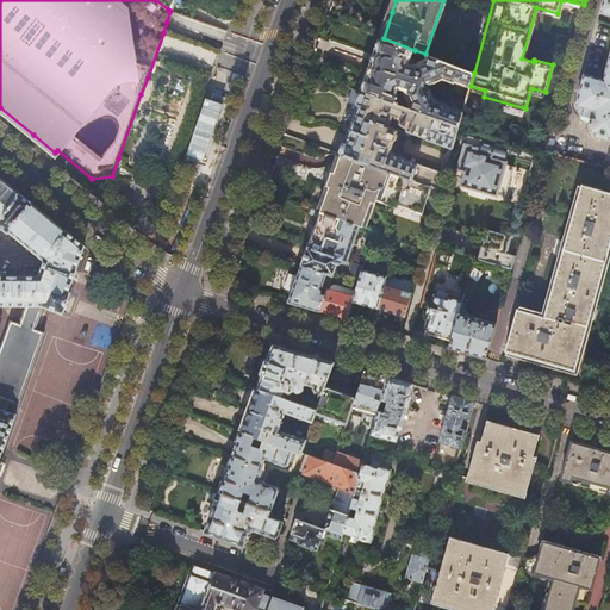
[(597,134),(596,137),(609,139),(609,0),(604,0),(602,13),(609,14),(609,61),(605,80),(586,75),(578,106),(579,106),(579,107),(584,114),(583,116),(595,119),(591,132),(597,134)]
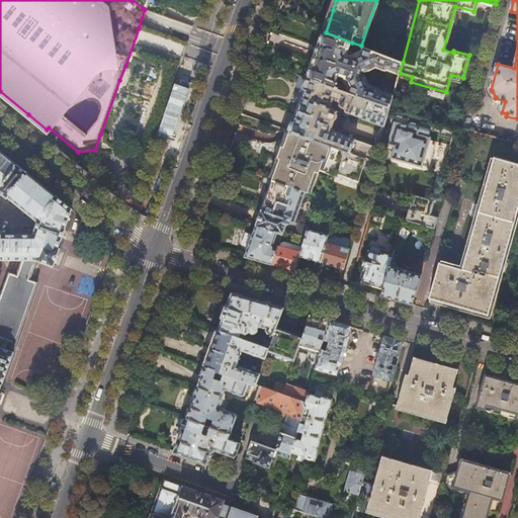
[(352,42),(326,32),(325,32),(325,33),(324,33),(324,34),(323,34),(320,41),(321,41),(321,42),(321,44),(321,45),(320,46),(319,46),(317,54),(313,65),(313,66),(314,66),(314,67),(313,67),(313,68),(312,68),(311,68),(308,75),(309,76),(309,77),(309,78),(309,79),(310,79),(336,88),(339,81),(338,79),(337,79),(338,76),(346,79),(345,81),(349,89),(348,92),(391,107),(394,95),(379,90),(379,88),(371,86),(365,75),(361,74),(363,70),(366,71),(379,67),(385,69),(387,68),(400,73),(403,62),(364,47),(362,51),(355,54),(354,51),(350,49),(352,42)]
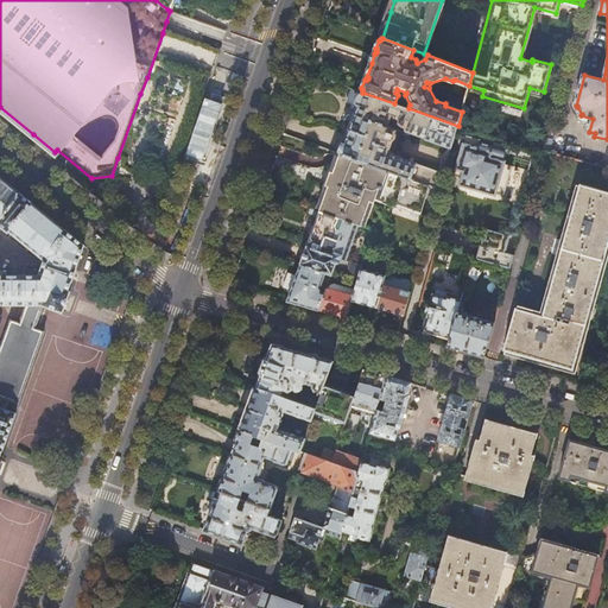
[(347,137),(341,154),(430,187),(439,190),(458,126),(409,108),(394,103),(363,93),(361,95),(360,96),(358,97),(358,99),(356,101),(356,103),(356,106),(356,108),(356,109),(353,120),(350,128),(347,137)]
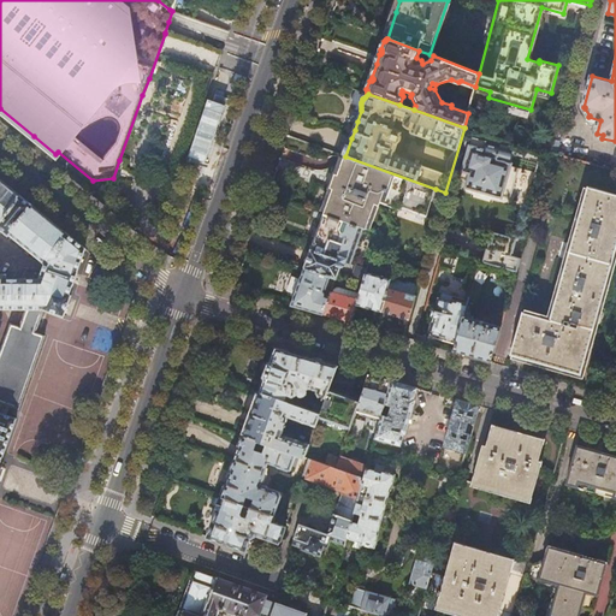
[(484,193),(502,199),(503,196),(510,199),(520,170),(511,167),(513,164),(511,164),(515,152),(487,143),(487,142),(474,137),(472,146),(471,146),(461,178),(468,181),(466,188),(484,193)]
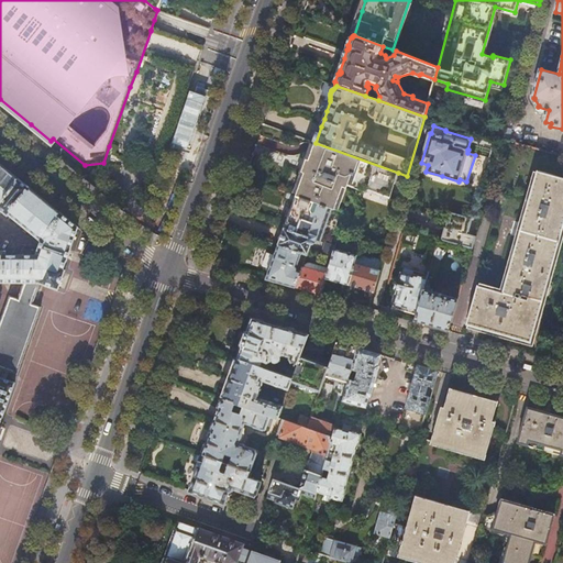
[(390,197),(398,173),(316,143),(306,170),(296,196),(333,208),(334,209),(343,186),(345,180),(390,197)]
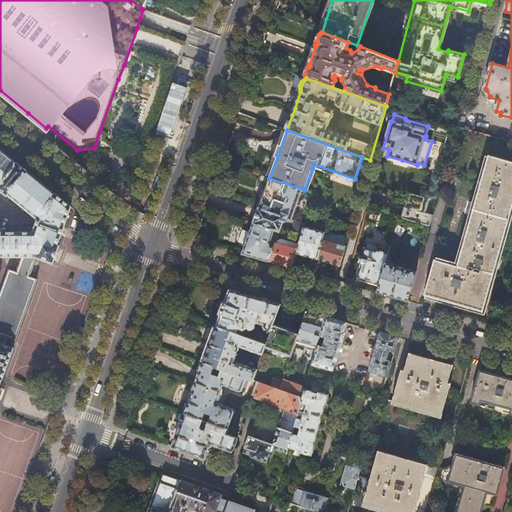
[(0,391),(2,387),(0,385),(14,348),(4,345),(7,337),(16,340),(38,279),(29,276),(31,272),(35,261),(34,261),(36,257),(53,263),(59,245),(57,245),(60,236),(61,236),(65,226),(64,225),(71,206),(0,148),(0,189),(7,196),(9,194),(38,219),(34,232),(5,232),(5,228),(0,227),(0,391)]
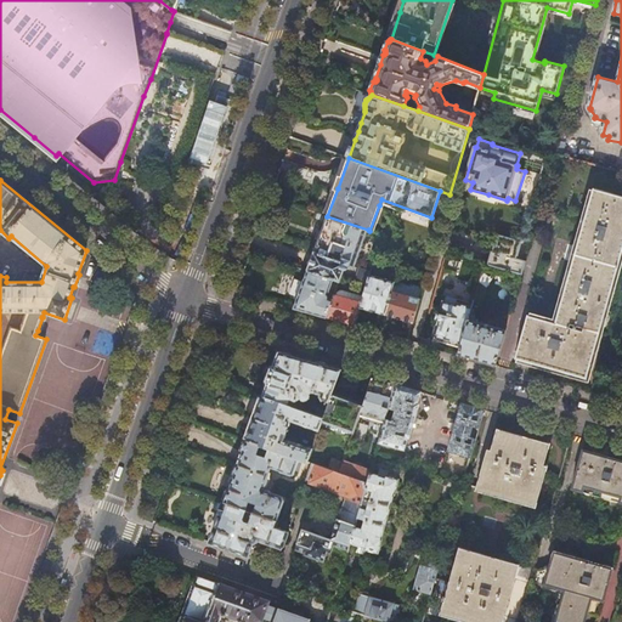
[(536,317),(529,315),(516,358),(543,366),(586,378),(600,327),(617,266),(621,248),(621,196),(592,187),(577,243),(555,322),(536,317)]
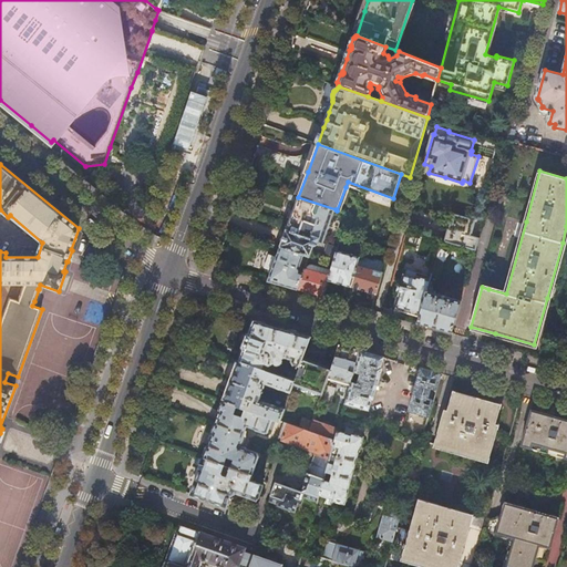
[(303,255),(309,256),(311,251),(316,240),(323,243),(336,209),(298,197),(290,194),(288,199),(297,203),(289,224),(287,230),(280,247),(303,255)]
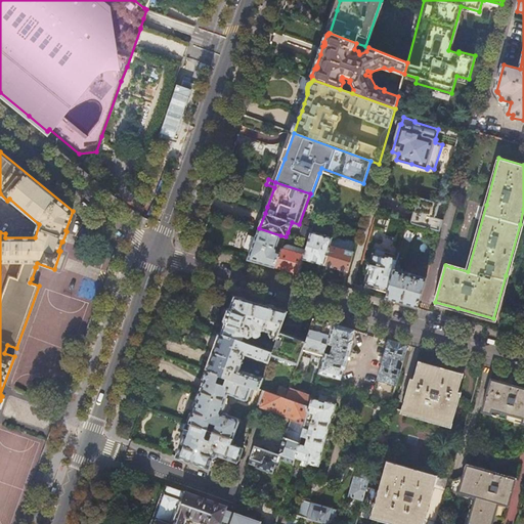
[(406,222),(436,230),(439,219),(410,211),(408,215),(406,222)]
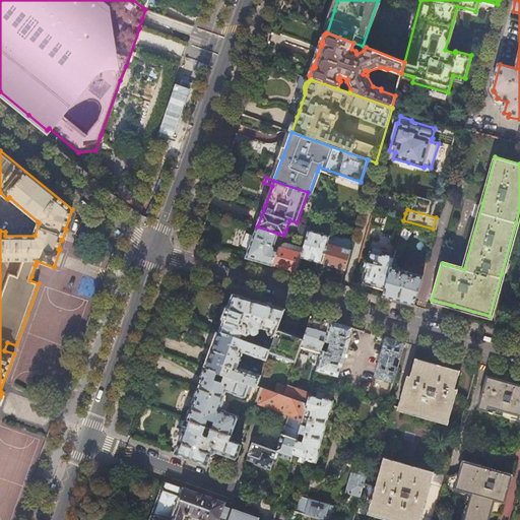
[(307,238),(310,230),(310,228),(301,225),(298,235),(307,238)]
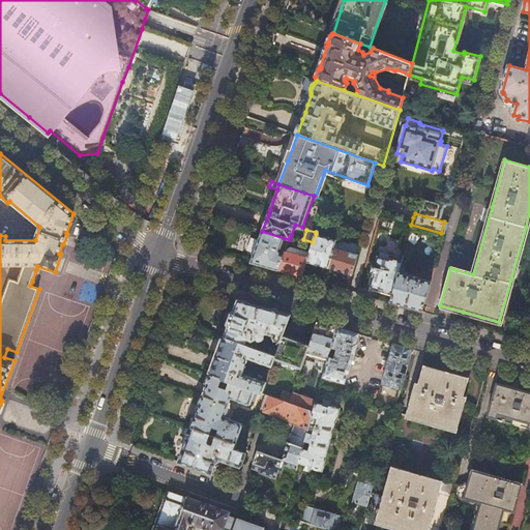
[(271,268),(278,270),(284,256),(281,255),(280,251),(281,249),(281,246),(283,247),(284,244),(282,243),(284,238),(262,231),(259,238),(256,246),(253,255),(254,255),(251,263),(256,264),(271,268)]
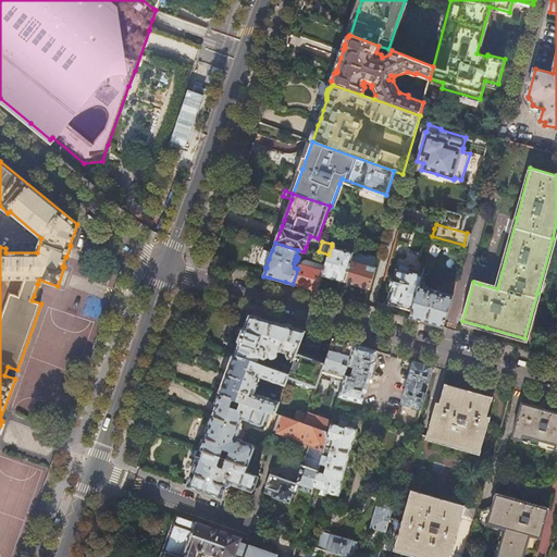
[(334,279),(345,282),(354,252),(332,246),(329,255),(324,271),(323,275),(334,279)]
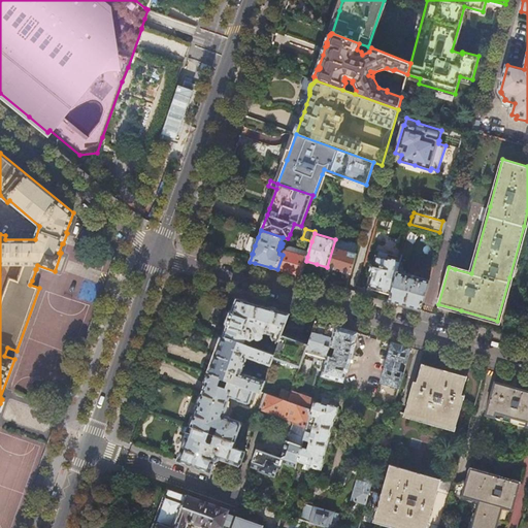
[(335,239),(327,267),(340,271),(351,274),(360,244),(349,241),(349,243),(335,239)]
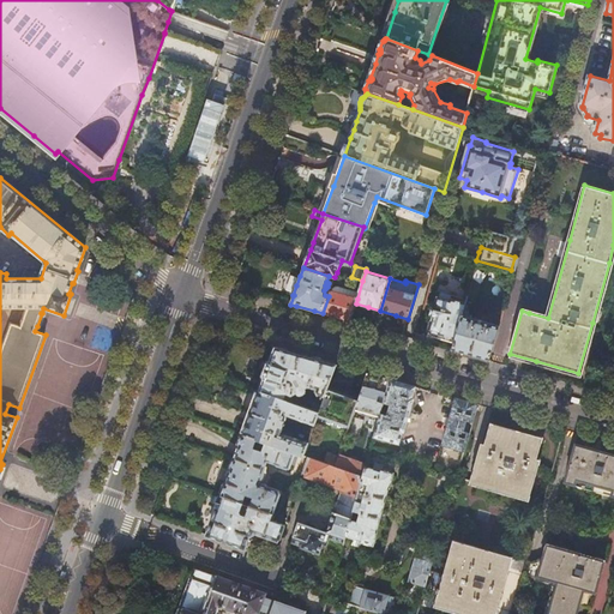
[(333,317),(351,321),(356,304),(357,299),(349,295),(350,293),(342,289),(341,293),(331,290),(329,296),(323,313),(333,317)]
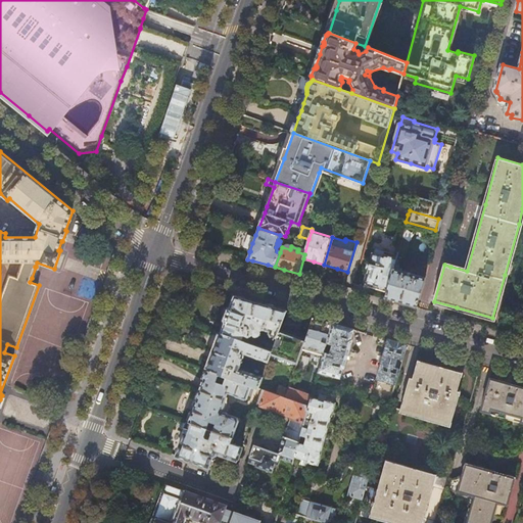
[(367,269),(368,271),(365,282),(374,284),(388,288),(397,257),(384,254),(383,256),(373,253),(371,260),(368,263),(367,269)]
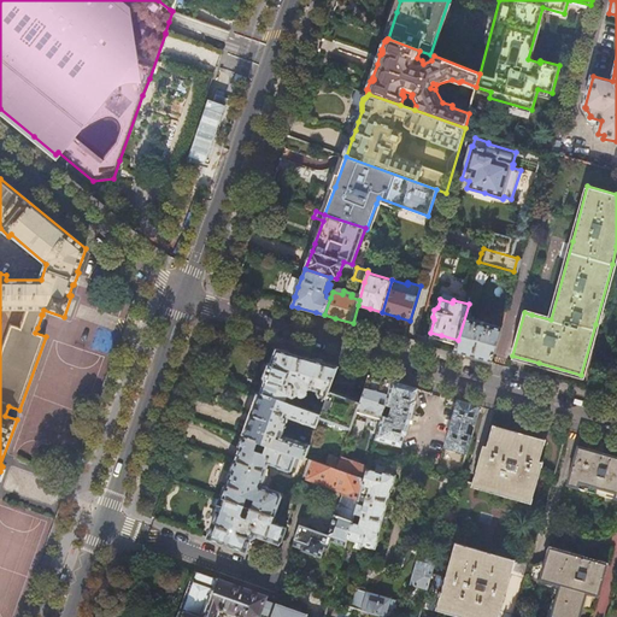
[(470,357),(492,363),(501,327),(470,318),(474,306),(469,304),(458,340),(454,352),(470,357)]
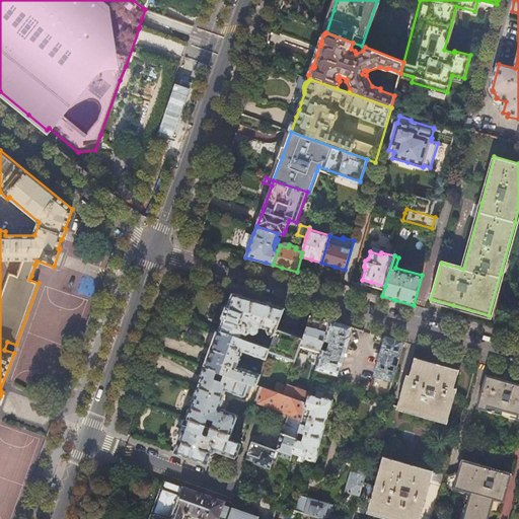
[(269,334),(274,336),(277,328),(284,307),(251,298),(233,293),(229,304),(226,306),(224,311),(222,317),(223,320),(220,329),(244,339),(245,336),(252,331),(254,334),(255,334),(256,334),(257,332),(258,332),(258,331),(258,330),(258,329),(258,328),(262,326),(268,328),(268,330),(269,334)]
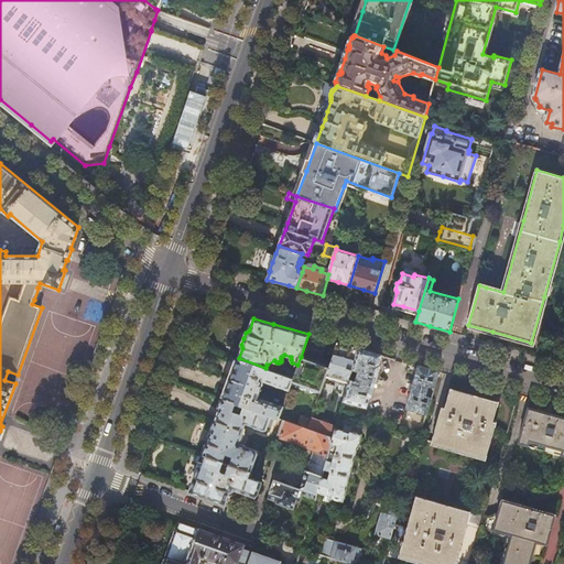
[(338,343),(329,367),(326,376),(349,382),(359,348),(344,344),(338,343)]
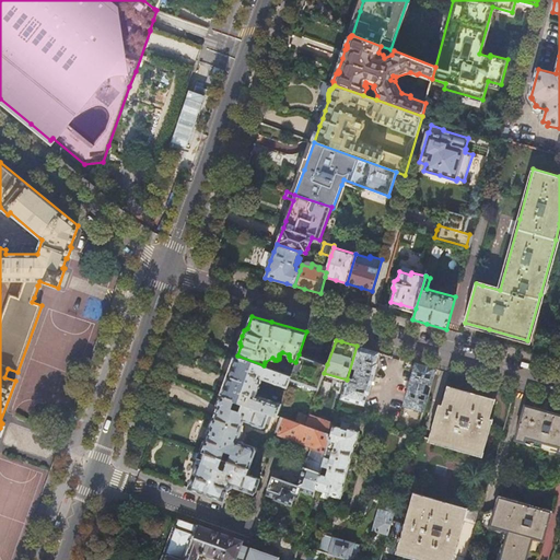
[(357,346),(347,380),(341,397),(364,404),(368,394),(369,394),(377,362),(376,362),(380,352),(363,348),(357,346)]
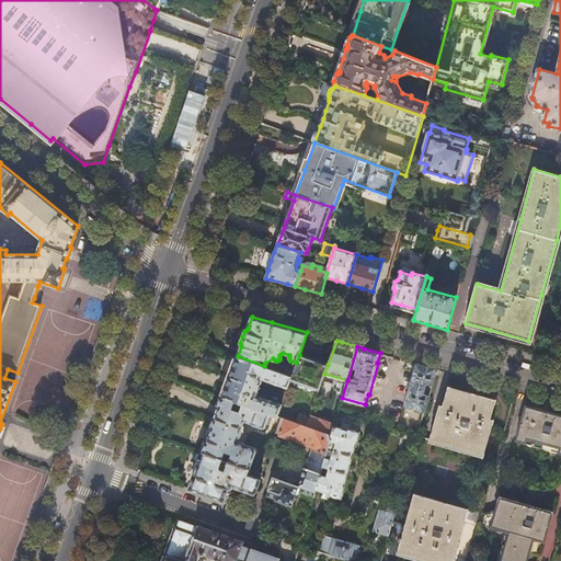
[(299,355),(296,363),(292,376),(290,379),(296,381),(319,390),(324,374),(328,365),(313,359),(305,356),(299,355)]
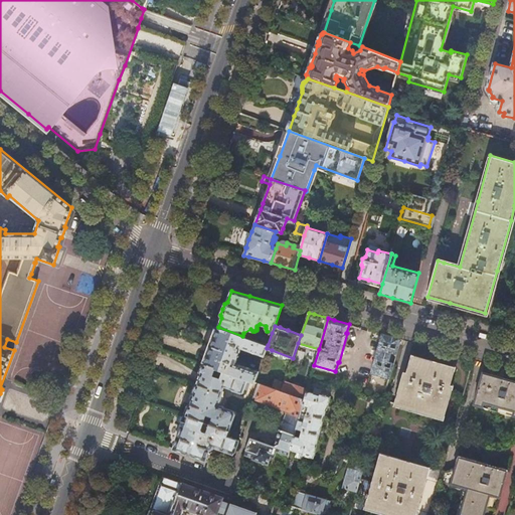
[(267,348),(268,345),(248,338),(242,336),(218,327),(215,329),(213,335),(214,337),(211,346),(207,355),(206,355),(203,361),(205,364),(248,380),(259,384),(262,384),(264,378),(256,376),(259,371),(235,363),(241,349),(264,356),(267,348)]
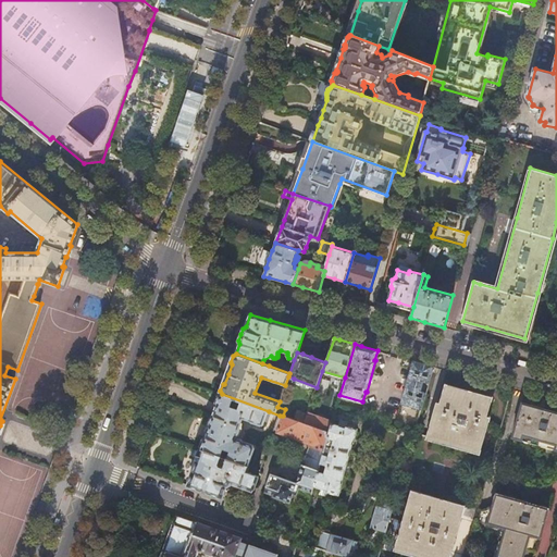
[(269,366),(273,358),(271,356),(263,360),(262,363),(269,366)]
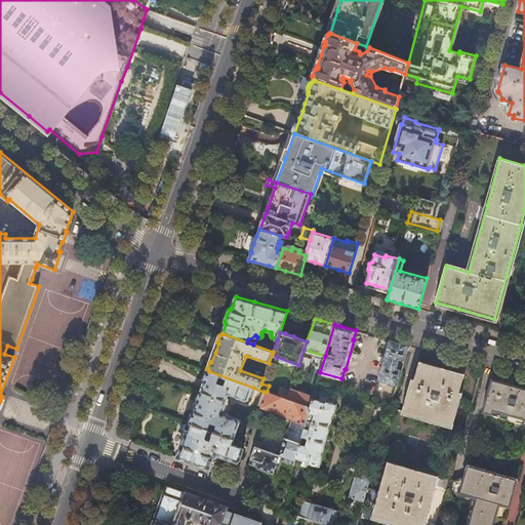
[(400,342),(391,340),(378,379),(397,386),(402,369),(397,368),(399,360),(404,362),(408,346),(400,342)]
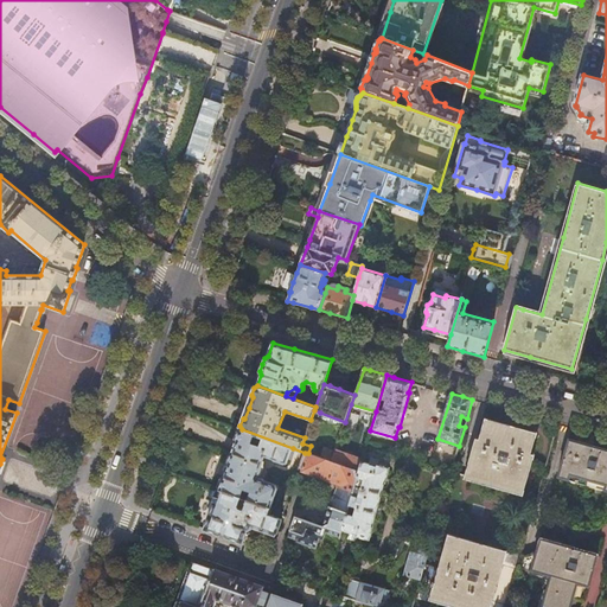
[(466,474),(523,491),(532,457),(530,455),(535,435),(517,429),(485,421),(479,442),(477,441),(466,474)]
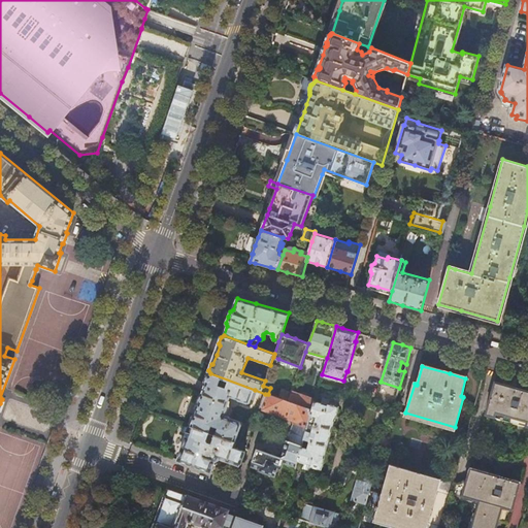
[(255,390),(210,373),(207,374),(205,382),(206,384),(206,385),(202,394),(201,395),(200,396),(200,398),(199,399),(199,400),(199,401),(199,403),(195,416),(193,416),(191,422),(192,424),(191,426),(189,427),(186,435),(187,436),(188,436),(178,460),(210,471),(213,462),(216,464),(222,460),(221,458),(240,464),(245,451),(233,447),(235,441),(236,441),(242,425),(241,422),(224,416),(225,413),(226,413),(227,411),(228,410),(228,408),(229,407),(229,406),(229,405),(229,404),(229,403),(229,402),(231,396),(239,399),(239,400),(248,403),(248,402),(250,403),(255,390)]
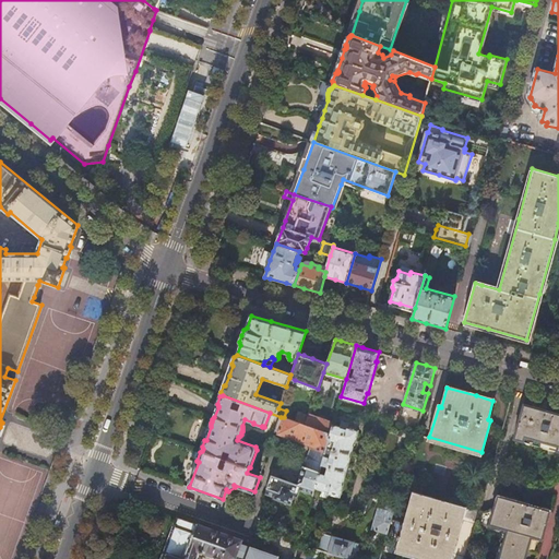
[(514,439),(558,452),(558,414),(535,407),(525,405),(514,439)]
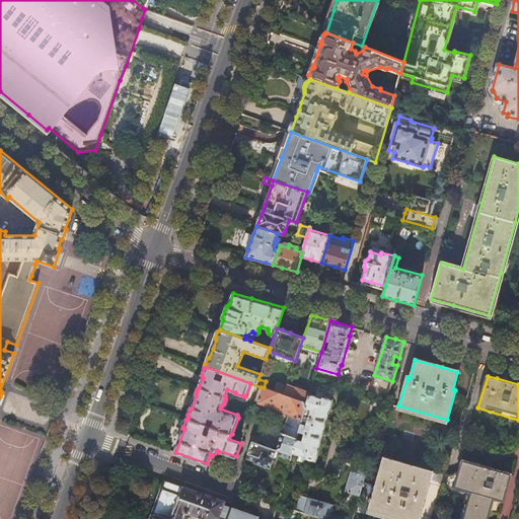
[(283,394),(285,388),(278,386),(276,392),(283,394)]
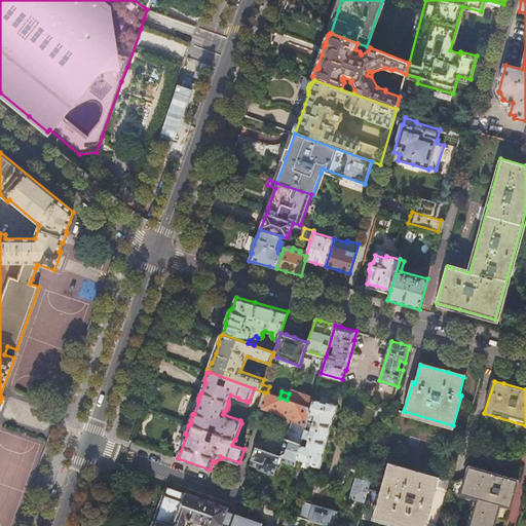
[(279,398),(267,392),(264,392),(259,407),(263,409),(263,410),(283,418),(284,416),(292,419),(291,421),(302,425),(302,428),(305,430),(305,429),(309,413),(311,409),(287,400),(279,398)]
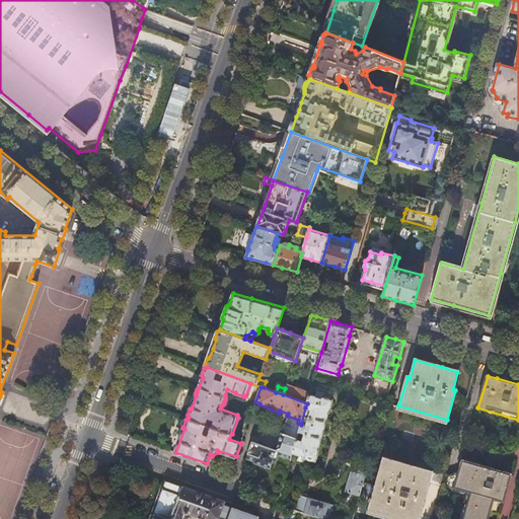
[(309,395),(286,387),(285,388),(283,394),(307,403),(309,395)]
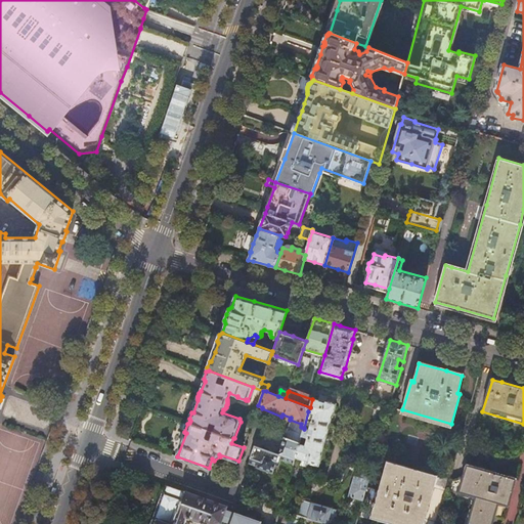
[(324,401),(312,399),(310,407),(308,411),(314,413),(312,421),(311,421),(309,429),(304,428),(304,429),(303,429),(302,434),(302,436),(307,437),(305,445),(299,444),(296,457),(308,462),(307,462),(318,466),(322,453),(321,453),(332,416),(333,416),(336,403),(324,400),(324,401)]
